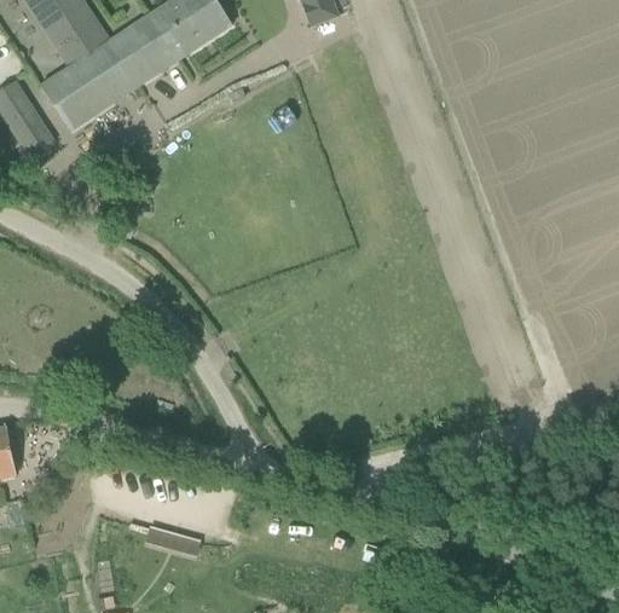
[(25,0),(56,44),(70,64),(61,70),(40,84),(70,128),(231,22),(218,3),(217,0),(169,0),(110,38),(103,25),(85,0),(25,0)]
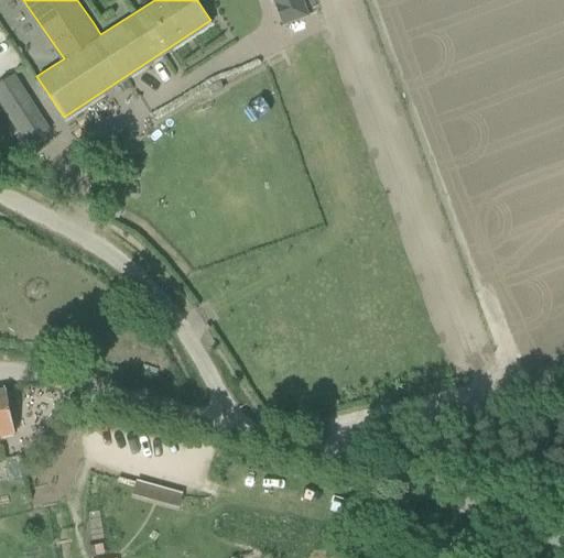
[(278,0),(282,10),(283,12),(281,13),(286,29),(289,34),(291,34),(314,25),(311,17),(306,3),(304,0),(278,0)]
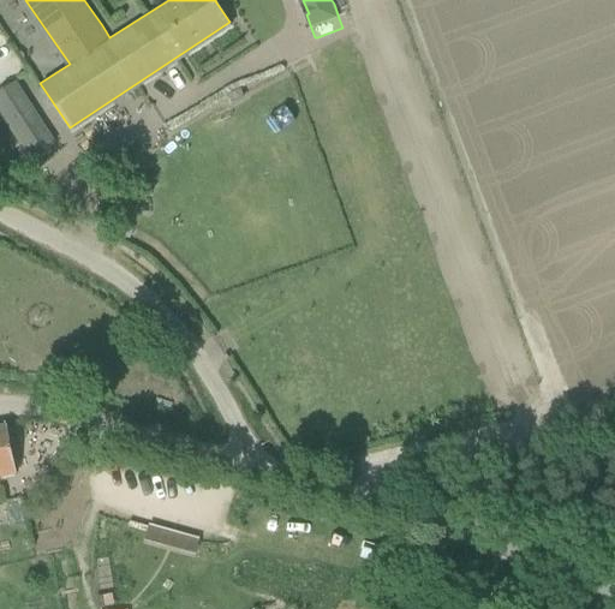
[(53,138),(13,78),(0,87),(0,109),(29,154),(53,138)]
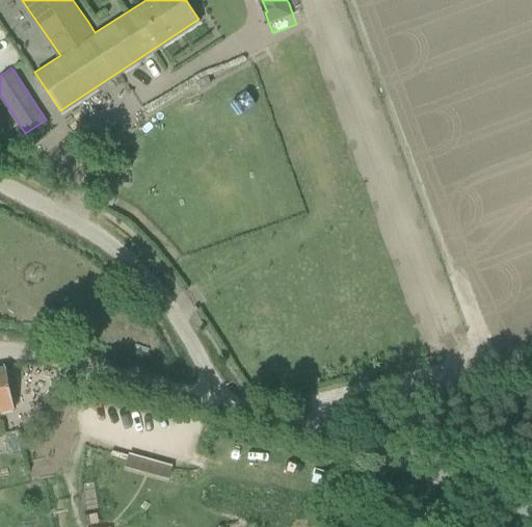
[(0,409),(14,406),(5,366),(0,366),(0,409)]
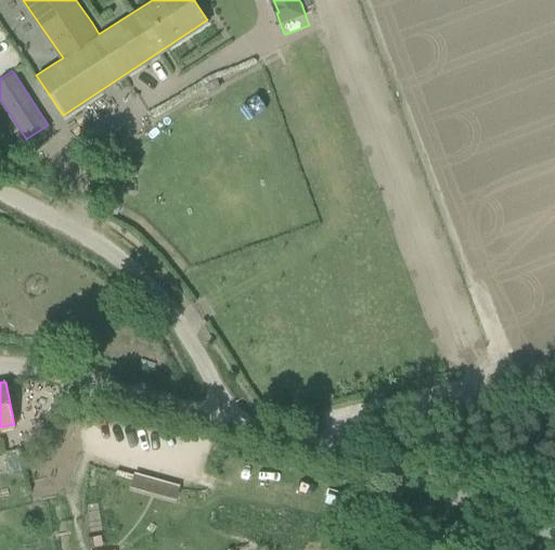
[(170,480),(143,473),(139,488),(166,496),(170,480)]
